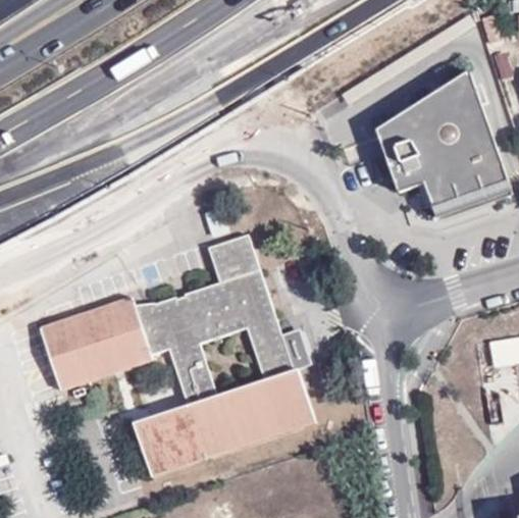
[(486,44),(500,39),(490,12),(478,17),(486,44)]
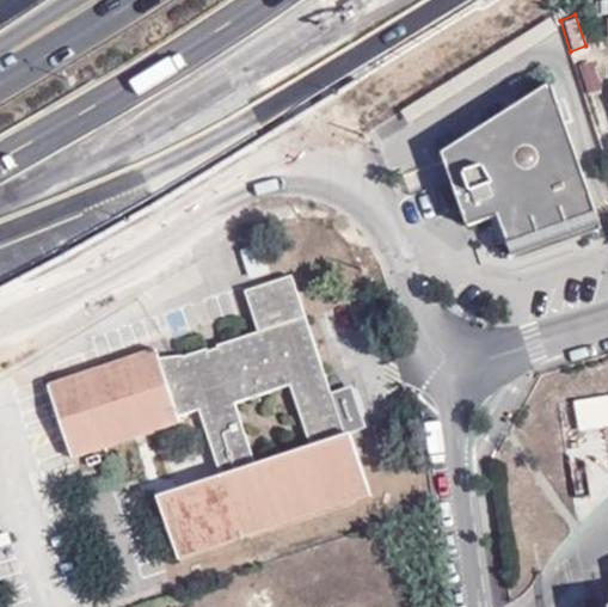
[(499,213),(509,240),(597,209),(551,80),(442,148),(468,224),(499,213)]
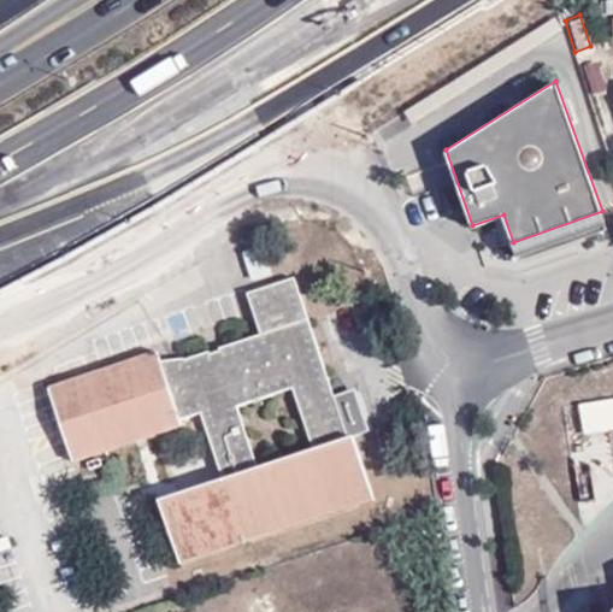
[(602,211),(513,242),(516,252),(605,221),(602,211)]
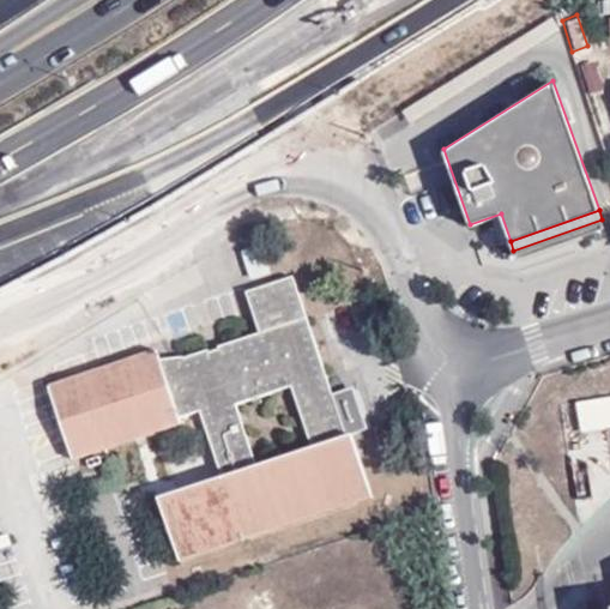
[(177,422),(175,415),(195,408),(218,475),(153,498),(174,554),(367,488),(346,429),(342,432),(328,390),(287,272),(239,288),(253,330),(213,343),(215,345),(218,353),(207,356),(205,349),(204,347),(179,355),(181,366),(161,371),(156,357),(153,347),(44,384),(52,405),(86,395),(104,446),(177,422)]
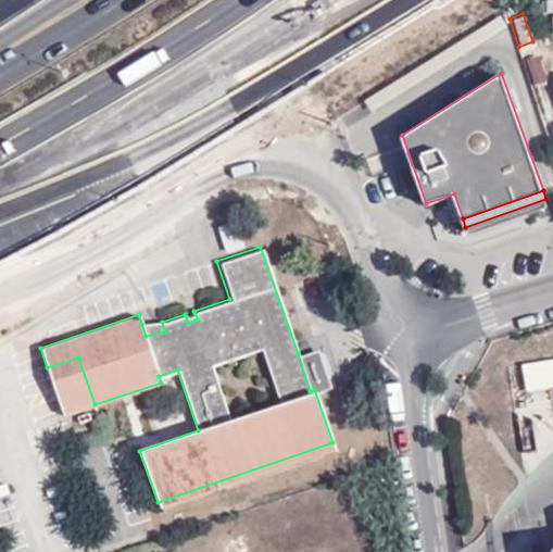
[(198,320),(195,313),(186,316),(188,323),(198,320)]
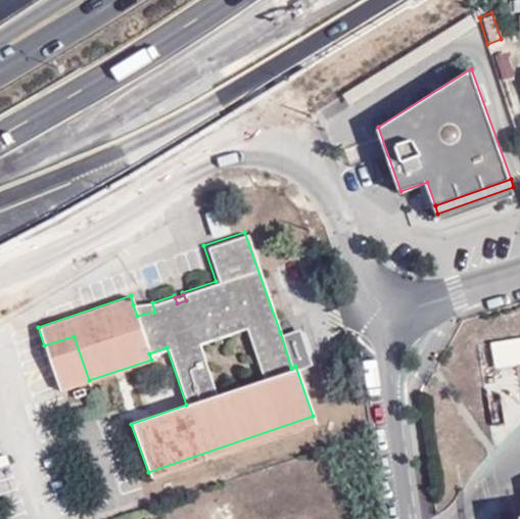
[(152,302),(133,304),(137,316),(154,312),(152,302)]
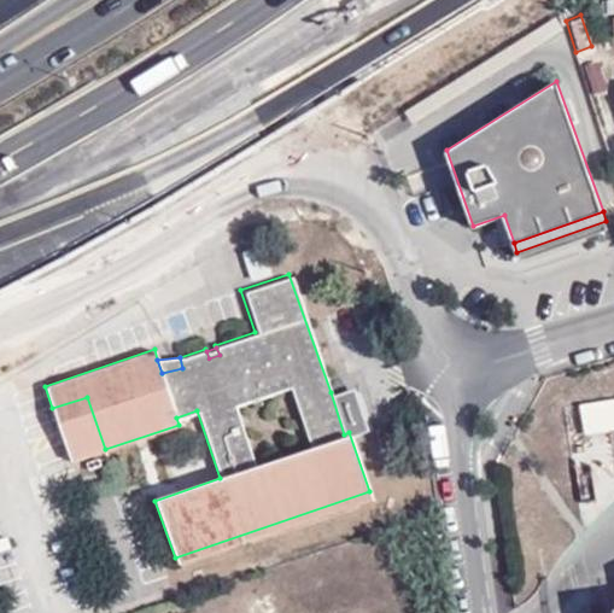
[(344,435),(349,432),(363,427),(350,385),(331,392),(344,435)]
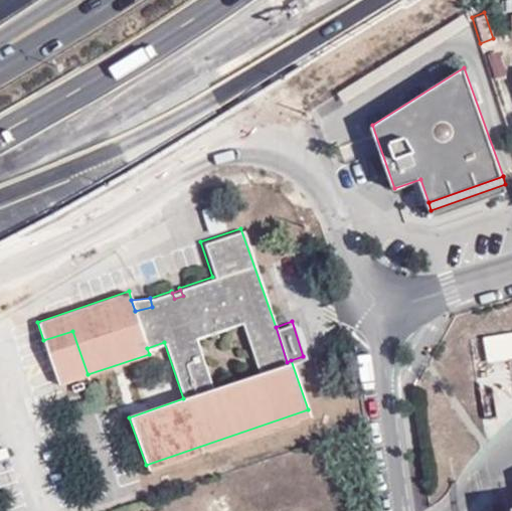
[(59,383),(88,374),(72,331),(43,340),(59,383)]
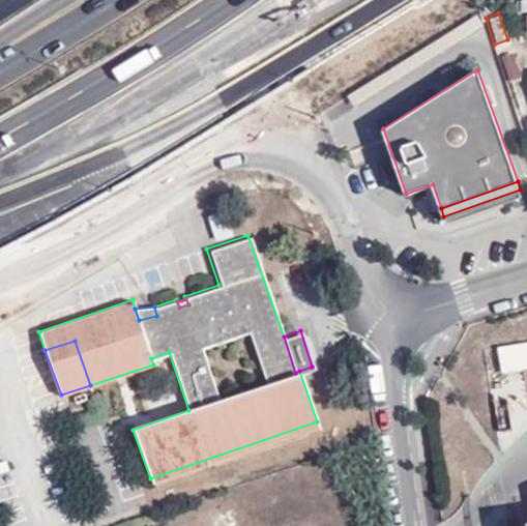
[(317,421),(150,478),(152,484),(319,428),(317,421)]
